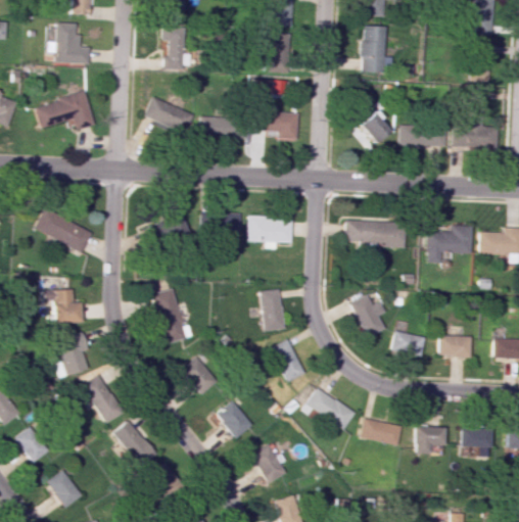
[(90,14),(90,0),(72,0),(72,14),(90,14)]
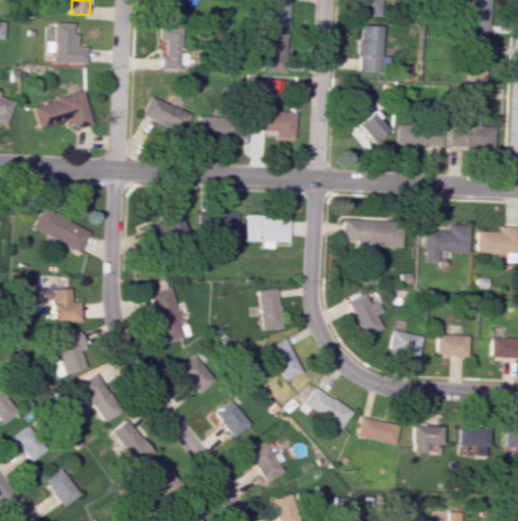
[(184,21),(184,0),(163,0),(163,20),(184,21)]
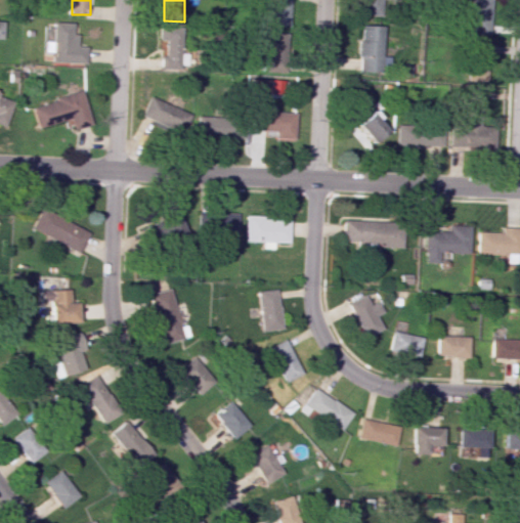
[(293,0),(269,0),(268,27),(292,27),(293,0)]
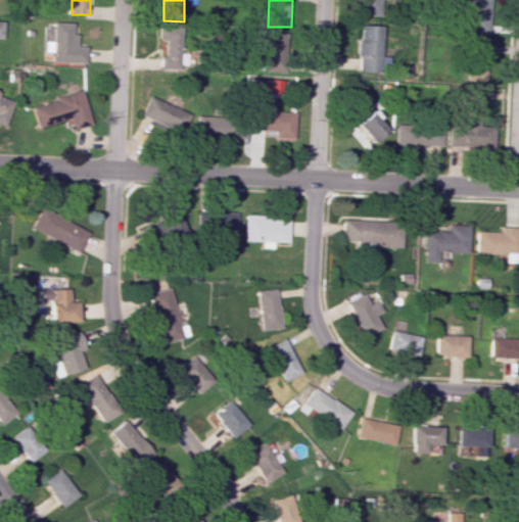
[(363,0),(363,15),(386,16),(386,0),(363,0)]
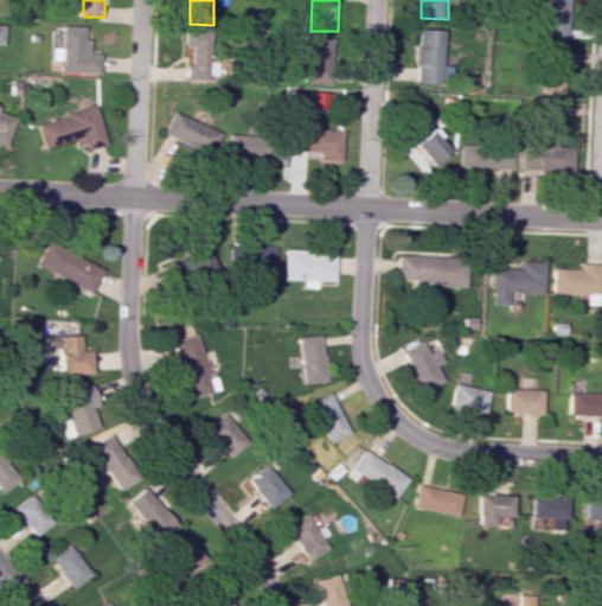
[(571,0),(548,0),(548,40),(571,42),(571,0)]
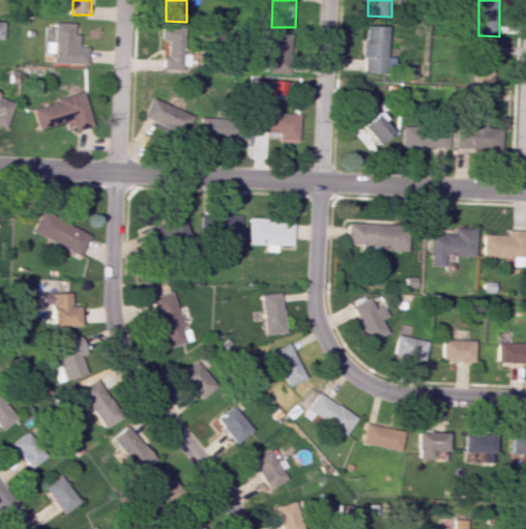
[(89,65),(90,48),(80,48),(81,35),(77,35),(77,24),(57,23),(55,64),(89,65)]
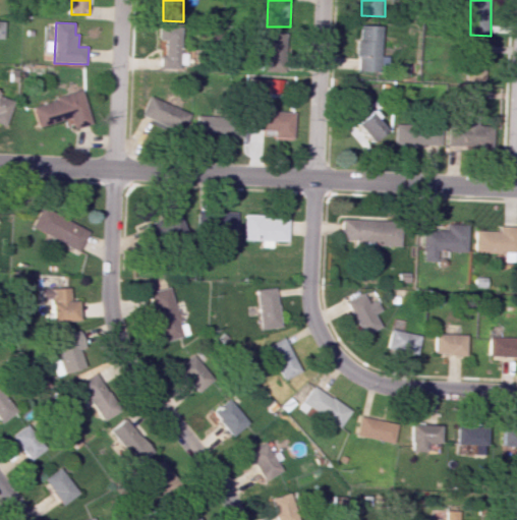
[(359,71),(382,72),(383,26),(360,25),(359,71)]
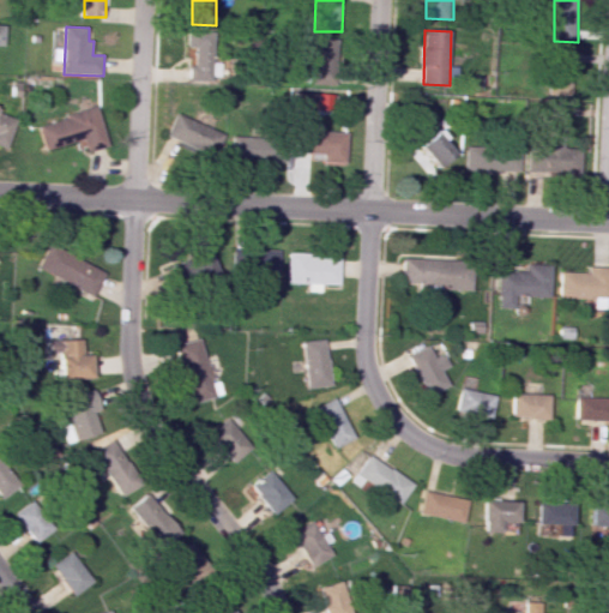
[(339,40),(317,38),(315,85),(338,85),(339,40)]
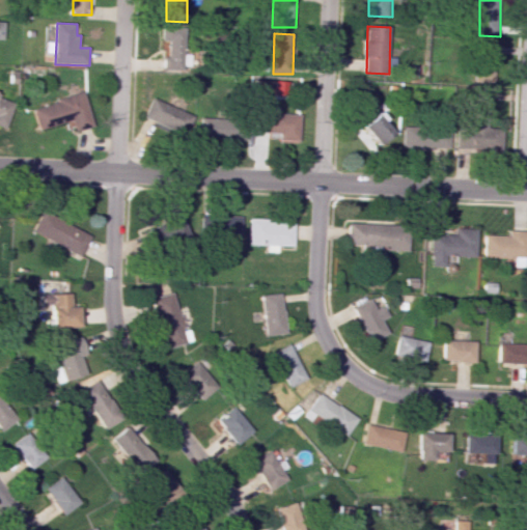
[(477,82),(497,83),(498,44),(478,44),(477,82)]
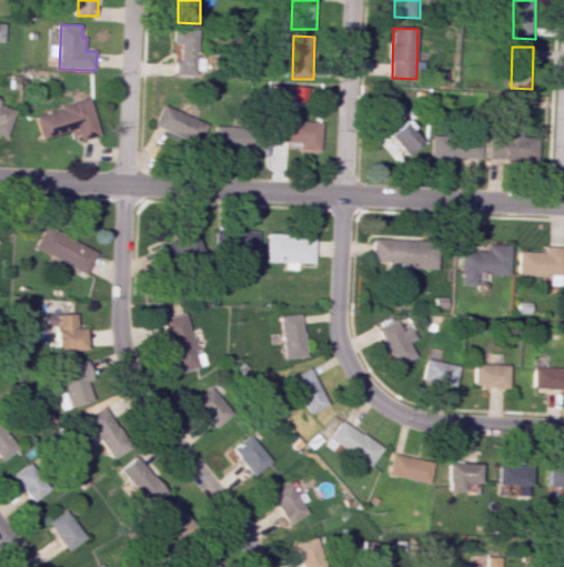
[(0,134),(9,138),(18,111),(1,105),(2,101),(0,100),(0,134)]
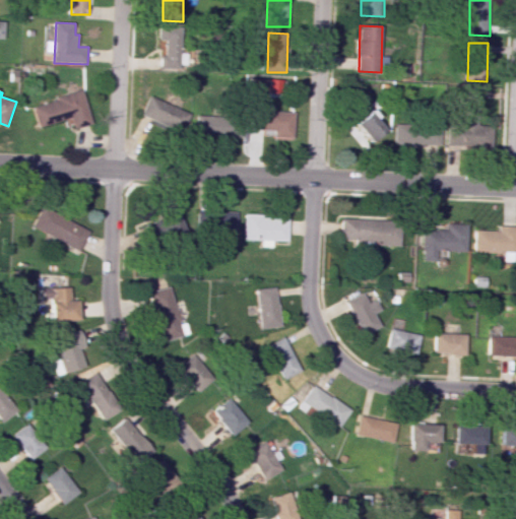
[(40,127),(72,119),(75,128),(92,124),(84,91),(34,105),(40,127)]
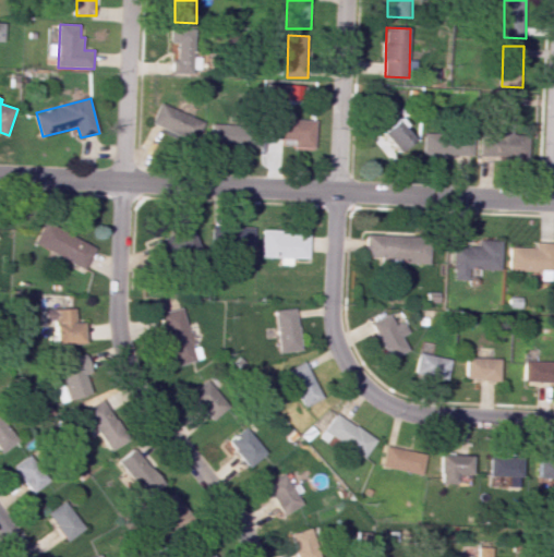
[(194,144),(205,122),(161,103),(152,124),(194,144)]
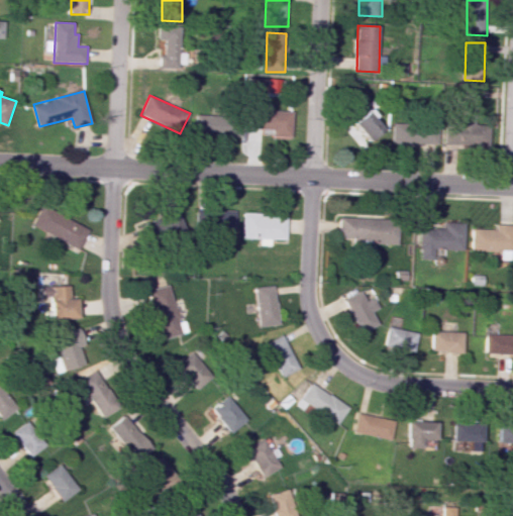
[(366,114),(362,102),(347,107),(352,119),(366,114)]
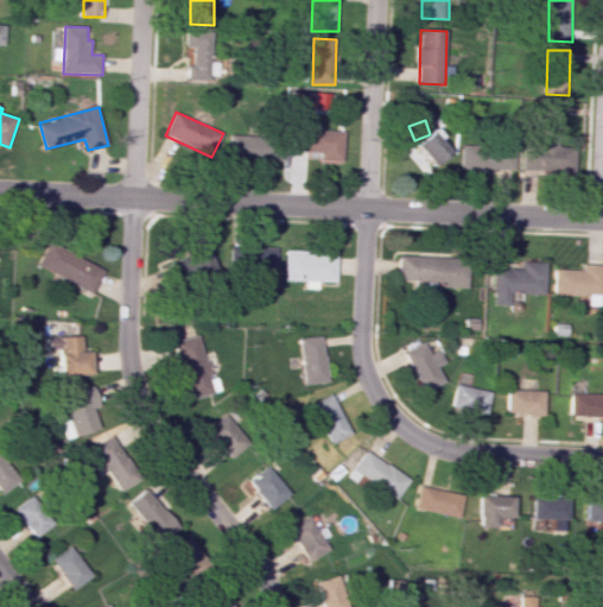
[(344,163),(346,132),(296,130),(294,152),(322,153),(322,162),(344,163)]
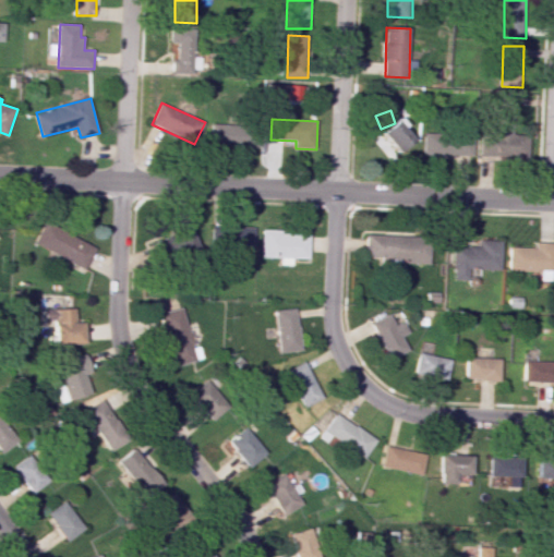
[(383,134),(401,153),(417,138),(399,120),(383,134)]
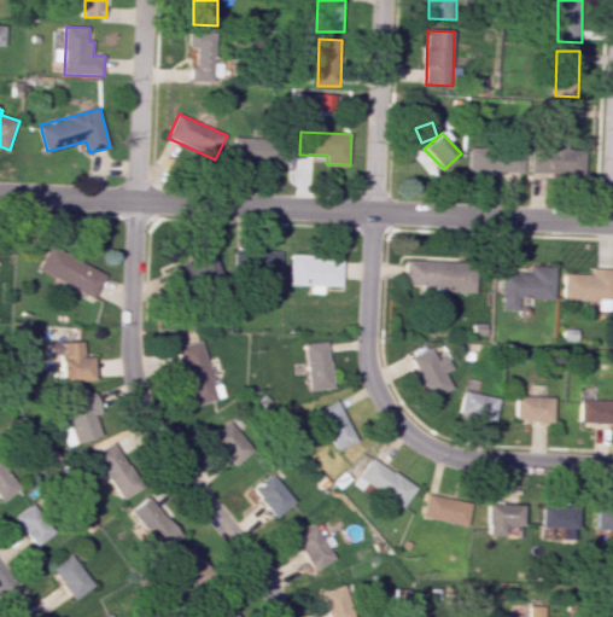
[(533,176),(587,174),(587,150),(570,150),(570,134),(552,135),(552,147),(533,149),(533,176)]
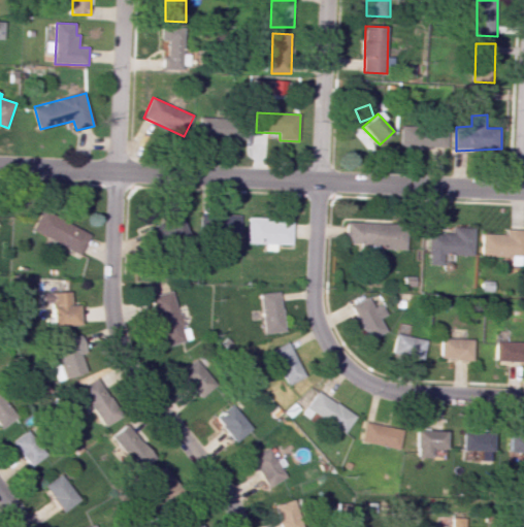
[(201,138),(246,139),(246,120),(201,119),(201,138)]
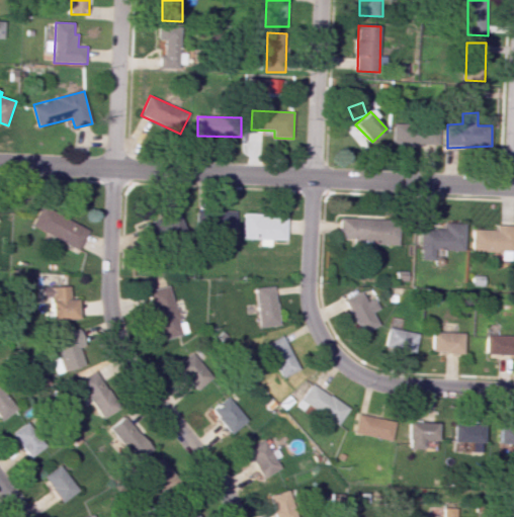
[(395,124),(396,146),(440,145),(439,123),(395,124)]
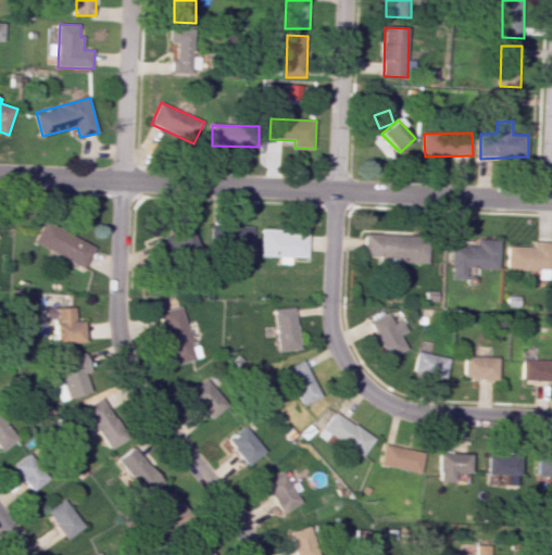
[(36,241),(86,269),(98,248),(48,221),(36,241)]
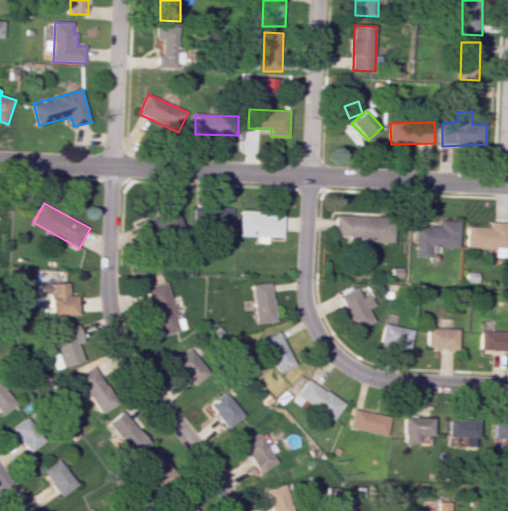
[(143,218),(150,239),(183,229),(176,208),(143,218)]
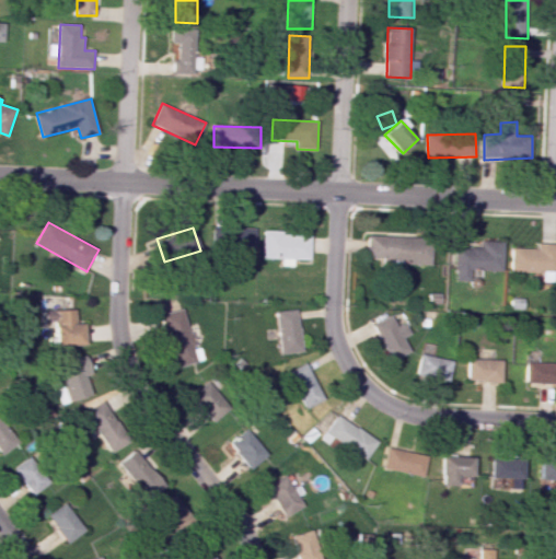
[(255,251),(256,229),(221,228),(221,249),(255,251)]
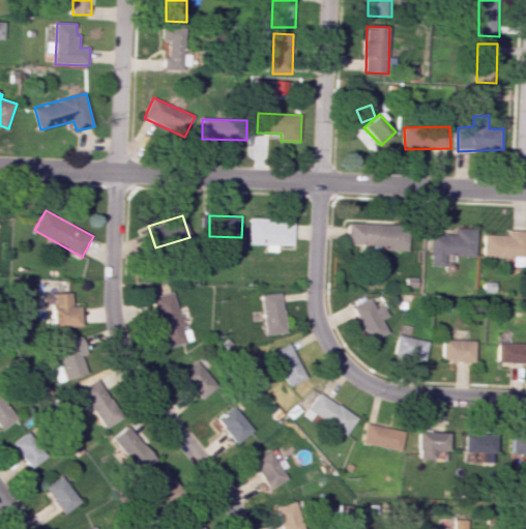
[(295,245),(296,221),(251,219),(250,244),(268,245),(268,252),(279,252),(279,245),(295,245)]
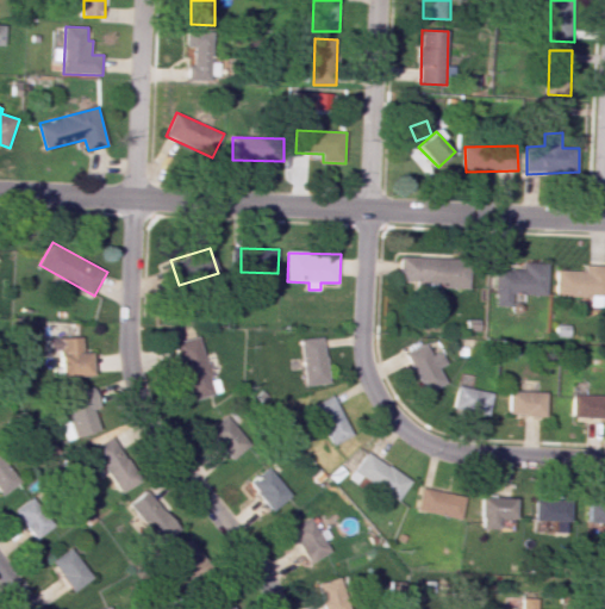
[(472,287),(472,259),(403,256),(401,285),(472,287)]
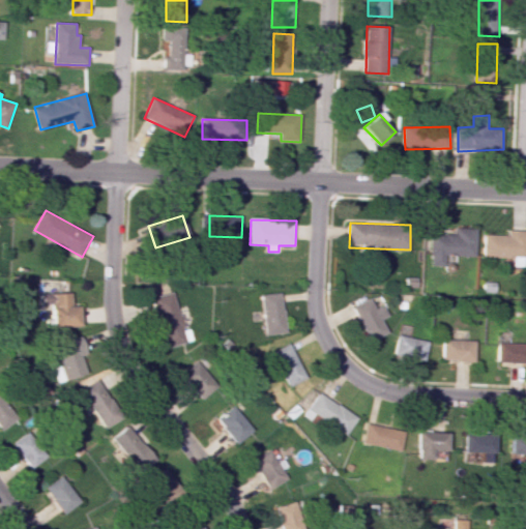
[(476,257),(477,229),(457,228),(456,235),(433,235),(432,266),(446,267),(446,256),(476,257)]
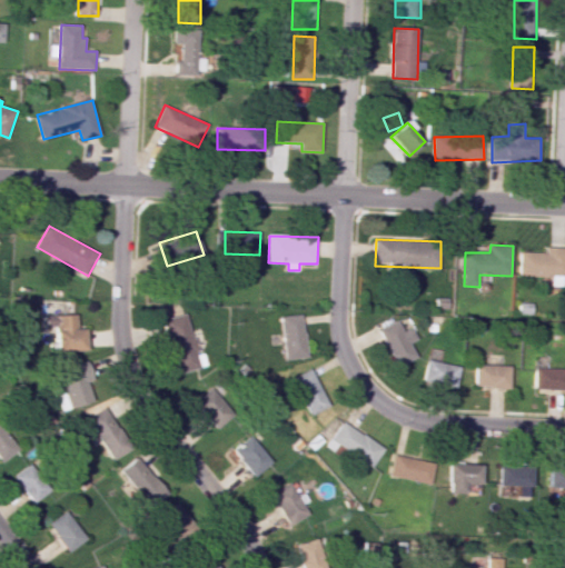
[(564,248),(546,248),(546,253),(521,252),(521,277),(564,277),(564,248)]
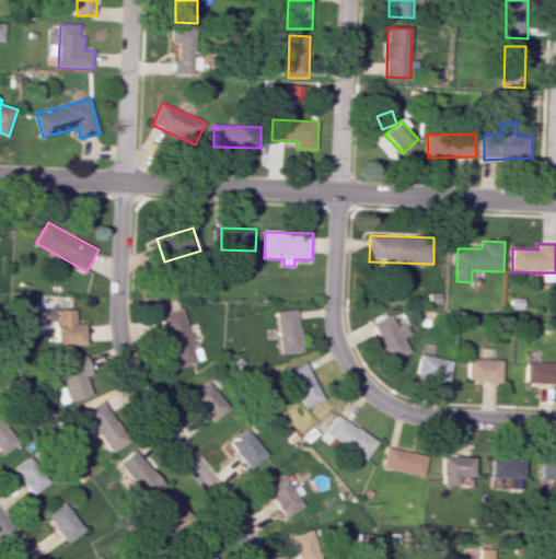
[(162,314),(173,369),(197,363),(186,309),(162,314)]
